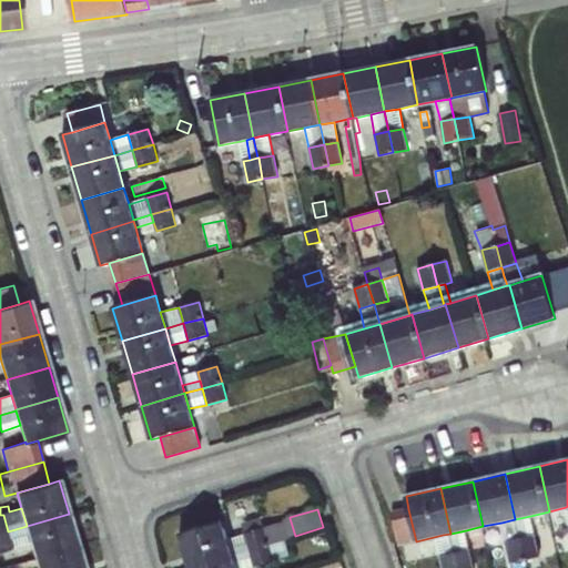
[(398,545),(416,541),(408,509),(392,513),(398,545)]
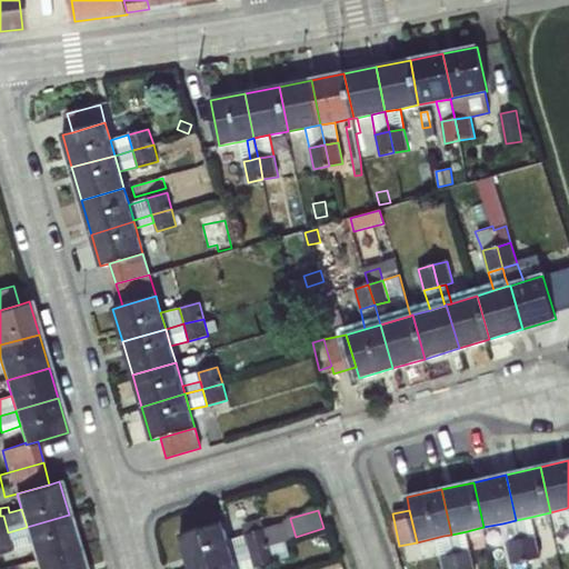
[(69,515),(27,527),(31,543),(37,560),(78,547),(69,515)]
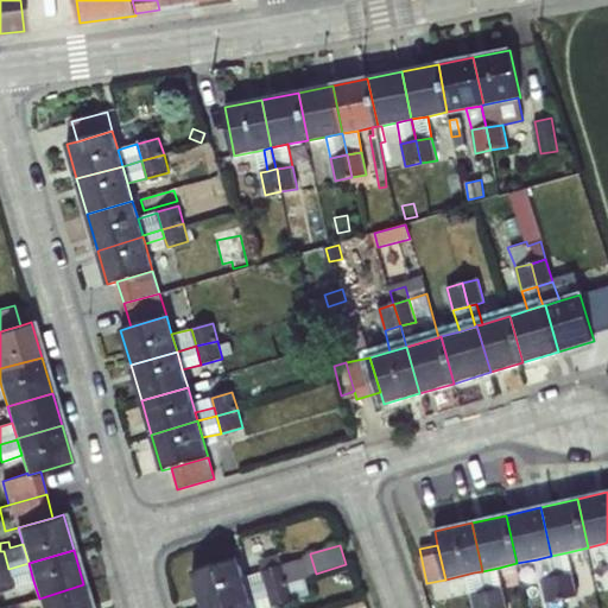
[(557,577),(572,574),(568,552),(551,556),(556,577),(557,577)]
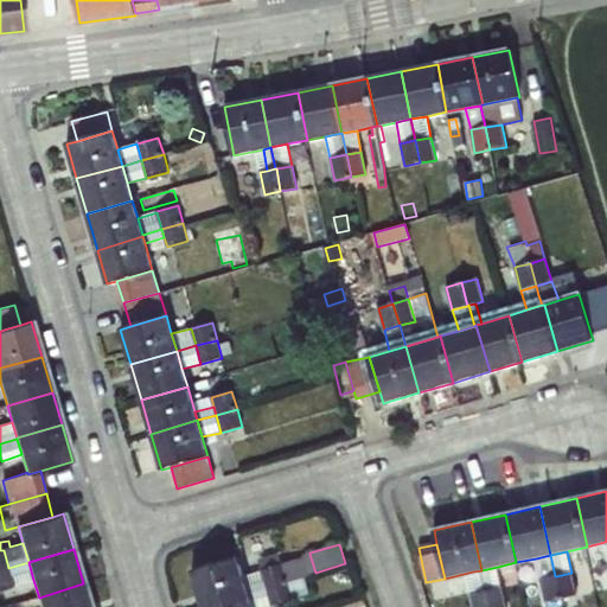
[(261,569),(282,563),(280,553),(259,560),(261,569)]
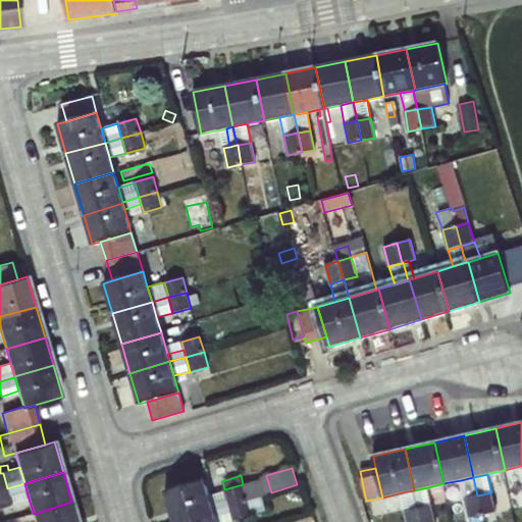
[(266,476),(261,480),(265,494),(271,492),(266,476)]
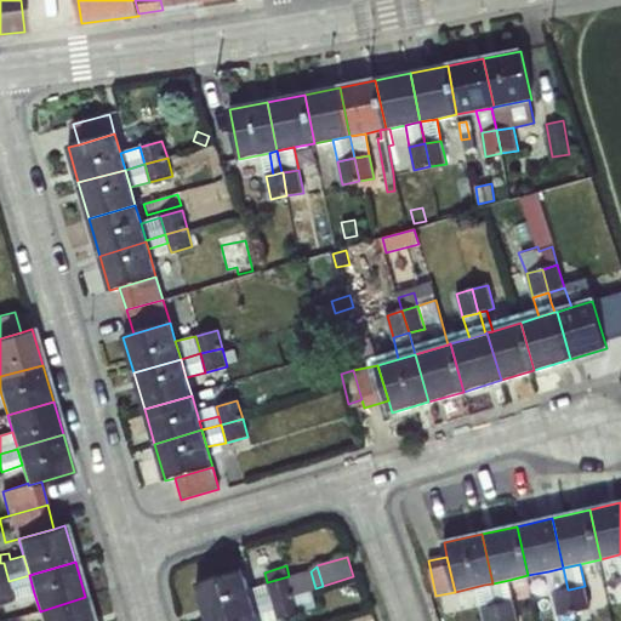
[(568,590),(563,568),(548,571),(552,593),(568,590)]
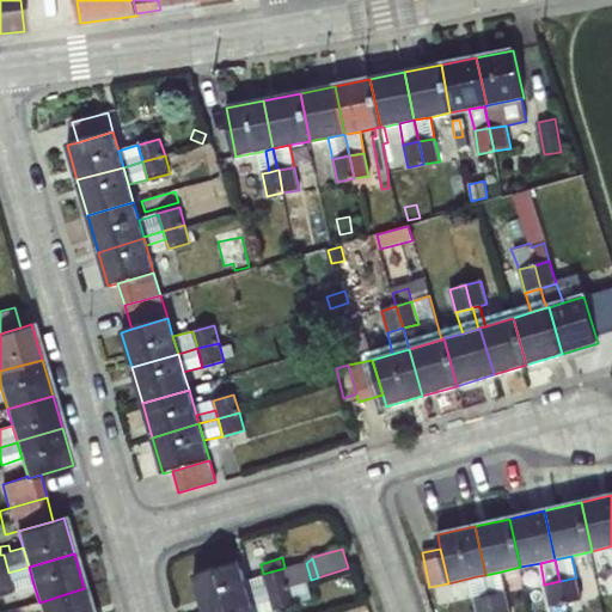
[(238,562),(193,576),(202,611),(248,598),(243,582),(238,562)]
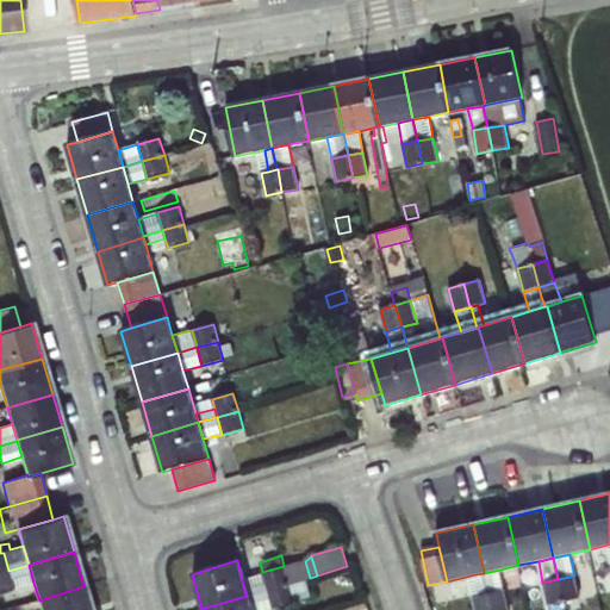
[(288,584),(290,585),(305,582),(304,580),(310,578),(305,561),(284,566),(288,584)]
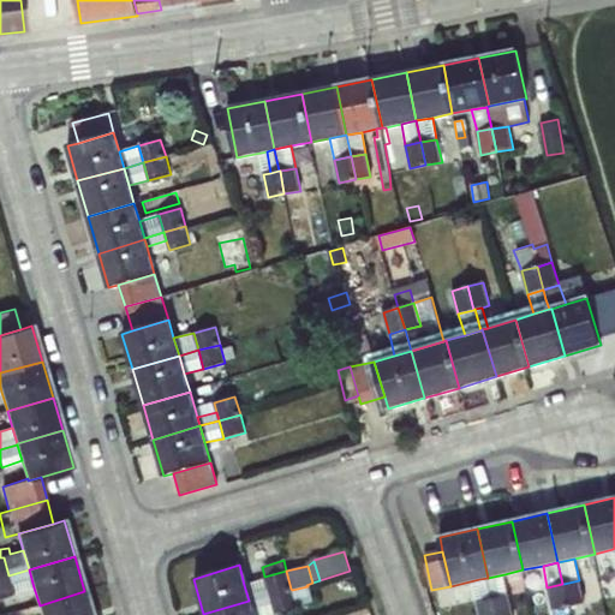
[(29,569),(9,575),(15,592),(34,587),(29,569)]
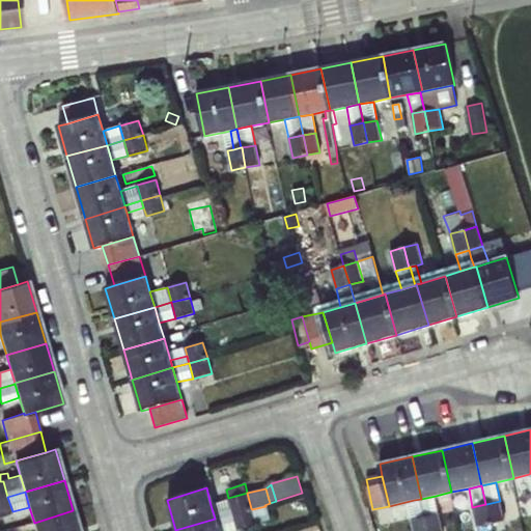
[(251,508),(247,493),(228,498),(228,499),(232,513),(251,508)]
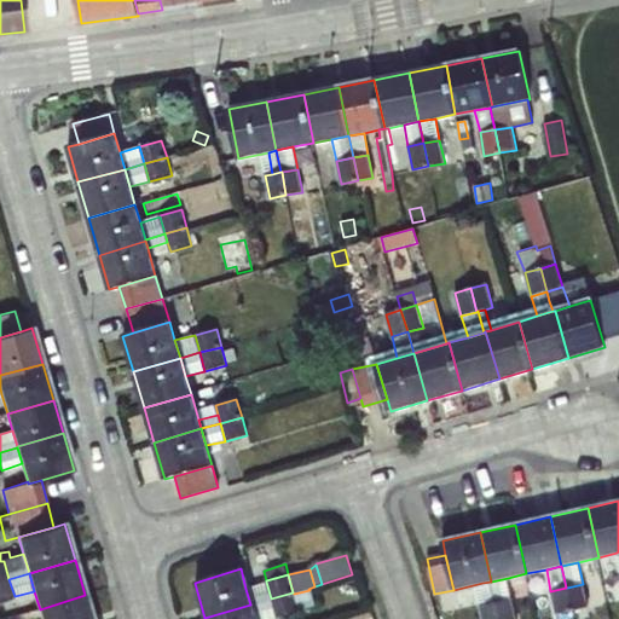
[(491,582),(496,603),(512,600),(508,578),(491,582)]
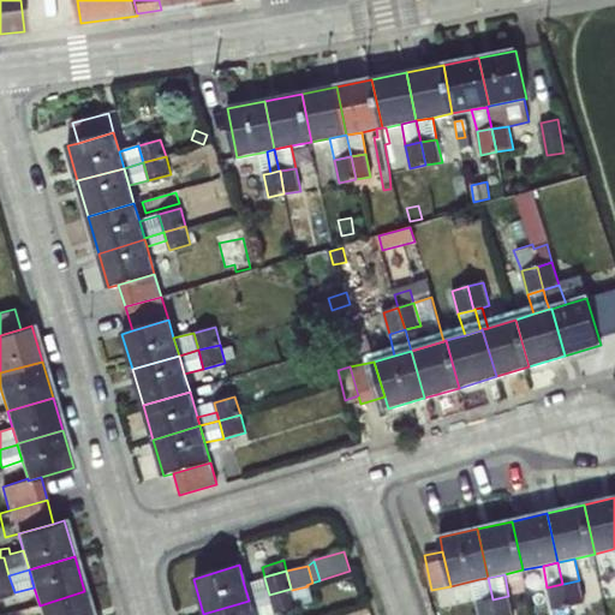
[(0,596),(15,592),(9,575),(0,577),(0,596)]
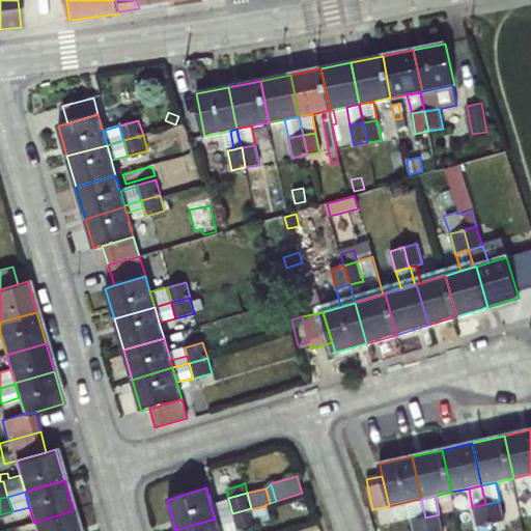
[(211,505),(215,519),(232,513),(228,499),(211,505)]
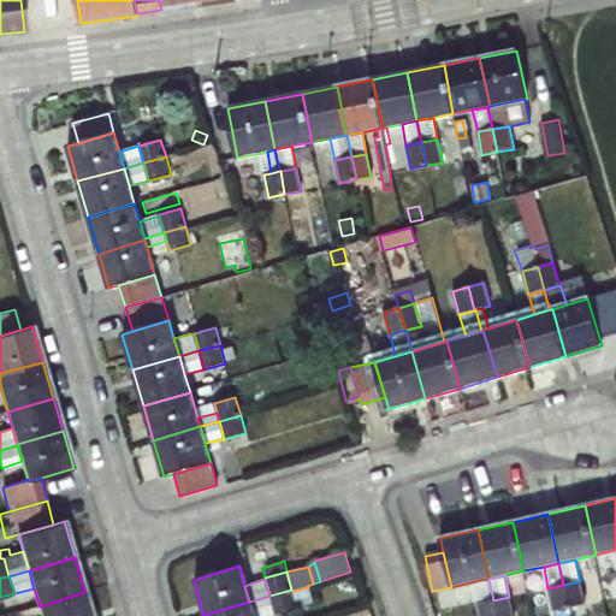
[(489,579),(480,580),(485,602),(493,600),(489,579)]
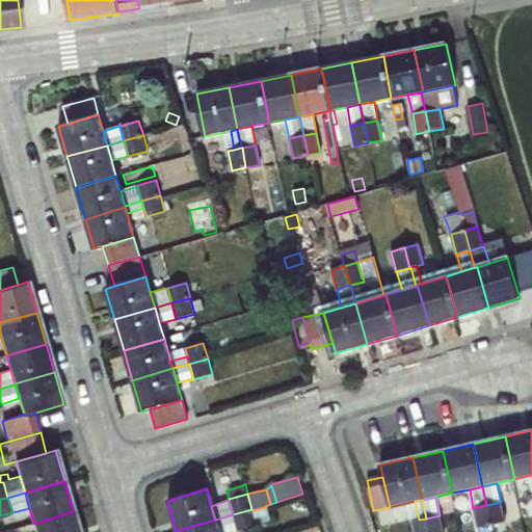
[(493,524),(505,522),(501,502),(487,505),(491,525),(493,524)]
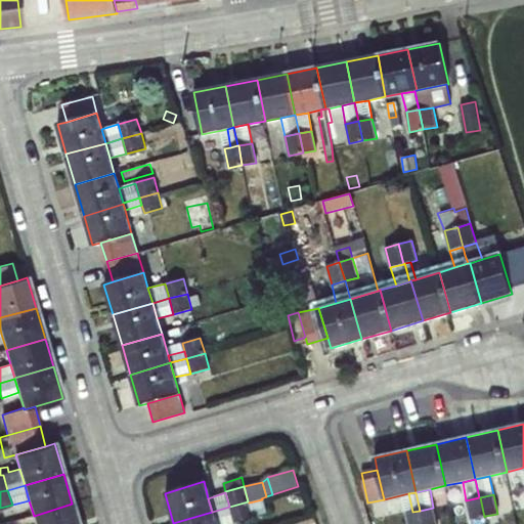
[(480,497),(479,497),(466,500),(471,519),(484,517),(480,497)]
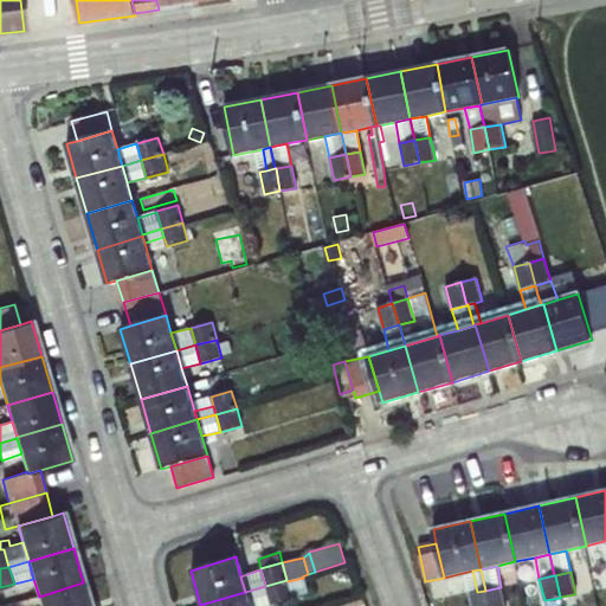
[(303,578),(288,581),(291,597),(307,592),(303,578)]
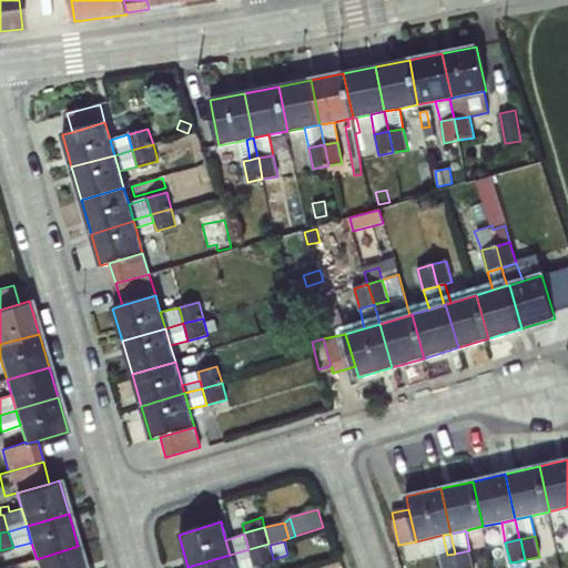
[(269,544),(249,549),(253,567),(274,561),(273,559),(270,545),(269,544)]
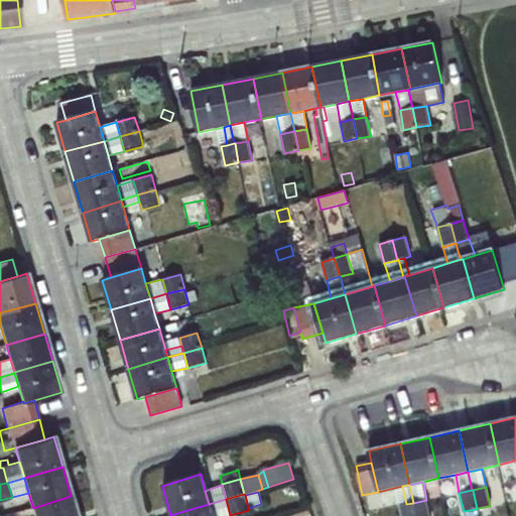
[(77,515),(71,496),(33,508),(34,515),(77,515)]
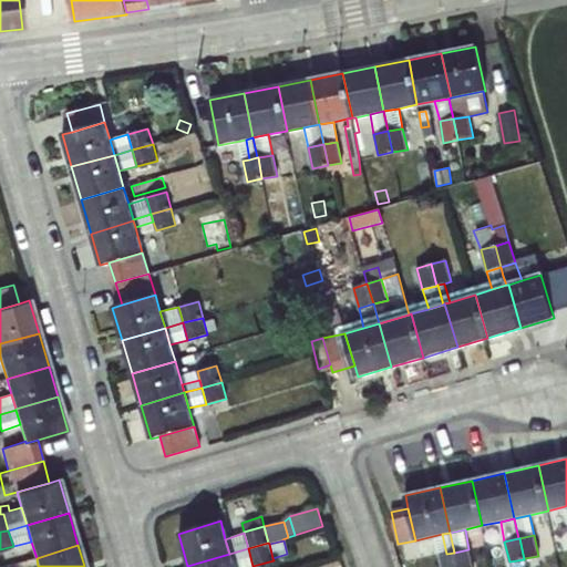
[(248,548),(229,554),(233,566),(249,566),(253,566),(248,548)]
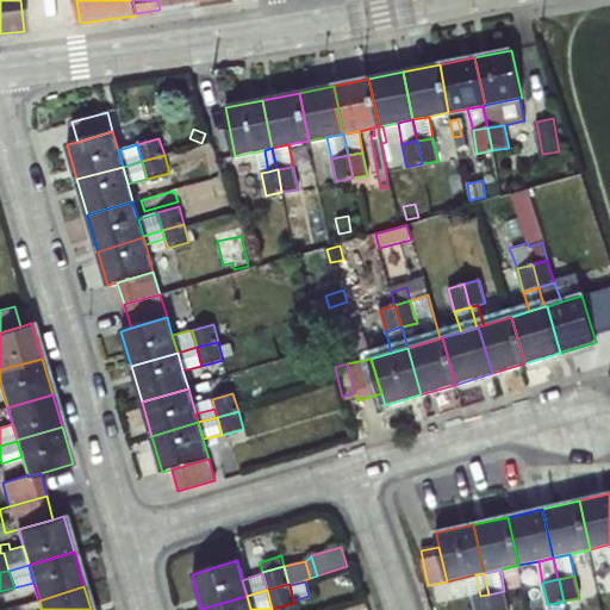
[(489,595),(491,609),(508,609),(504,591),(489,595)]
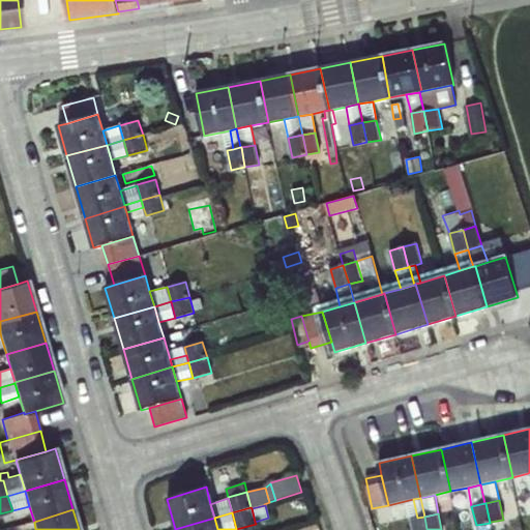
[(427,529),(424,517),(417,518),(411,519),(413,529),(427,529)]
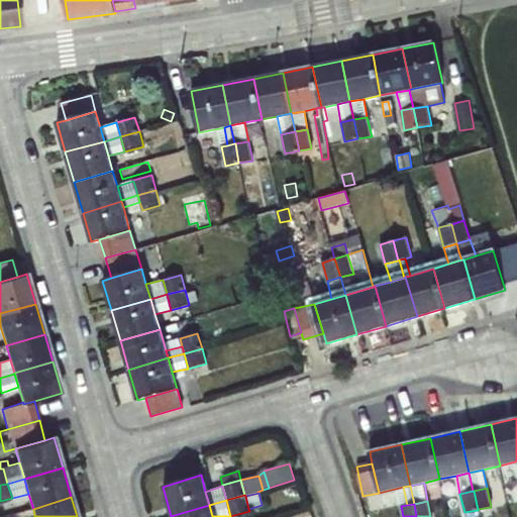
[(212,516),(209,505),(171,516),(212,516)]
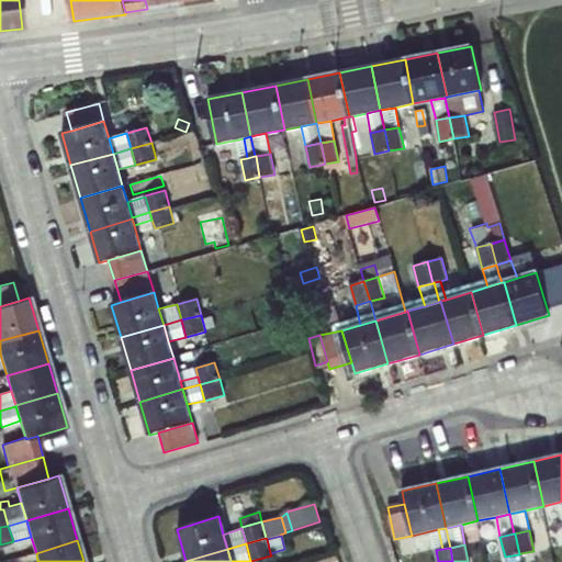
[(534,551),(520,553),(521,561),(530,561),(536,561),(534,551)]
